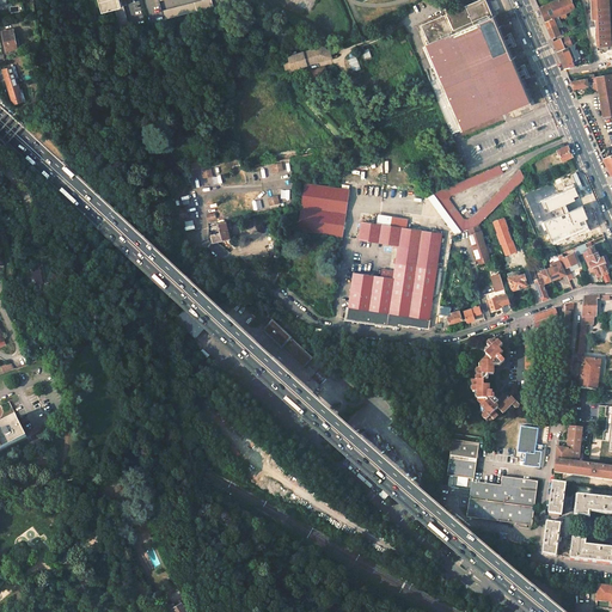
[(99,0),(103,12),(115,8),(122,6),(120,0),(99,0)]
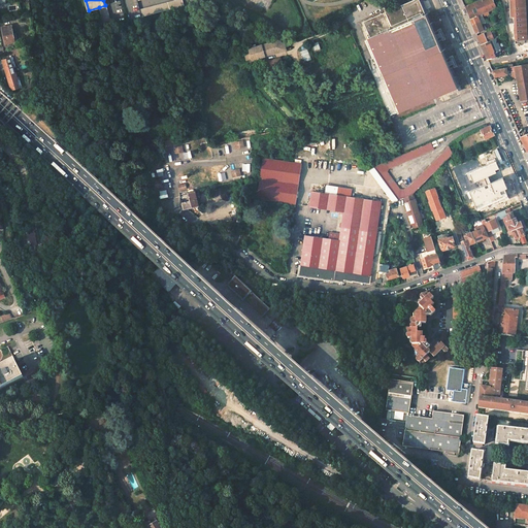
[(174,0),(139,9),(141,17),(184,5),(183,0),(174,0)]
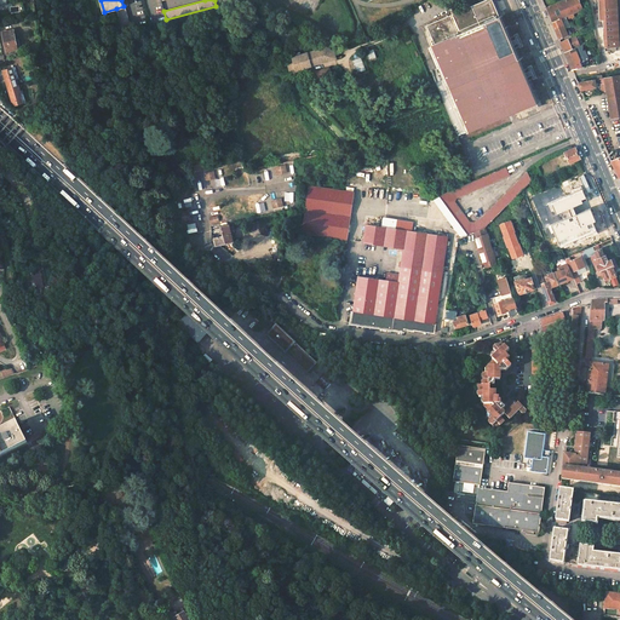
[(441,68),(469,132),(517,110),(537,103),(492,0),(484,0),(426,26),(436,45),(431,47),(441,68)]
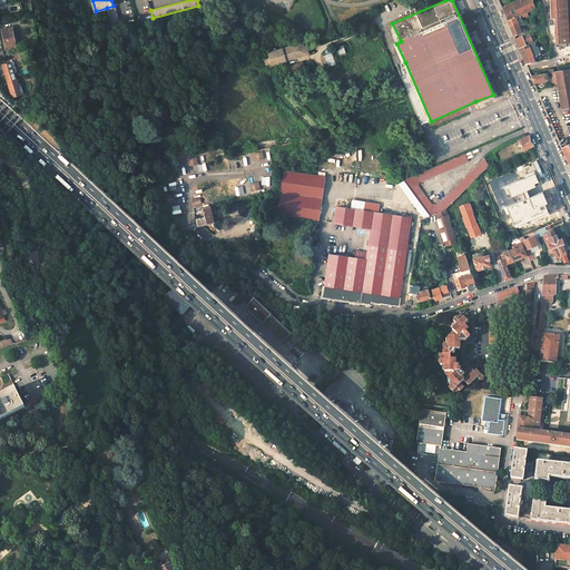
[(536,9),(531,0),(519,0),(502,8),(508,20),(521,15),(536,9)]
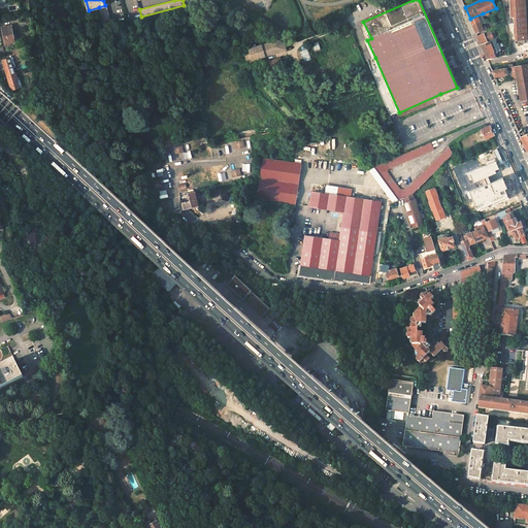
[(527,39),(525,0),(508,0),(510,18),(514,17),(516,39),(527,39)]
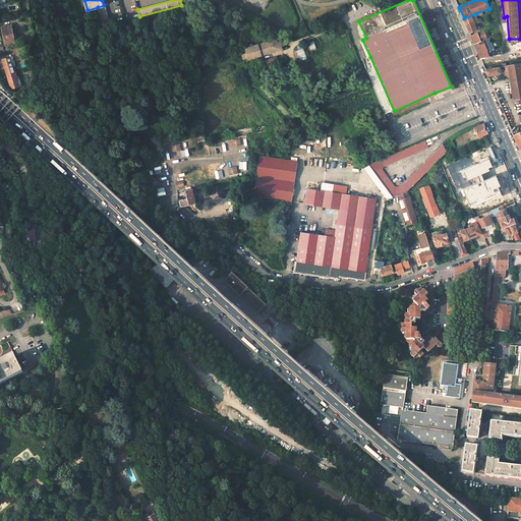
[(98,7),(102,24),(110,22),(105,5),(104,5),(98,7)]
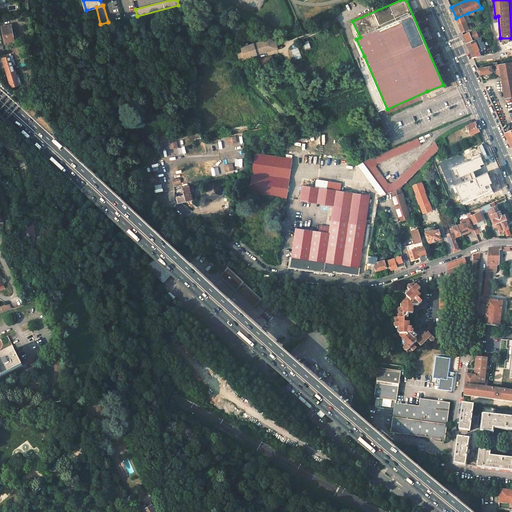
[(469,16),(468,13),(456,18),(462,32),(468,30),(466,24),(467,24),(466,23),(469,22),(467,17),(469,16)]
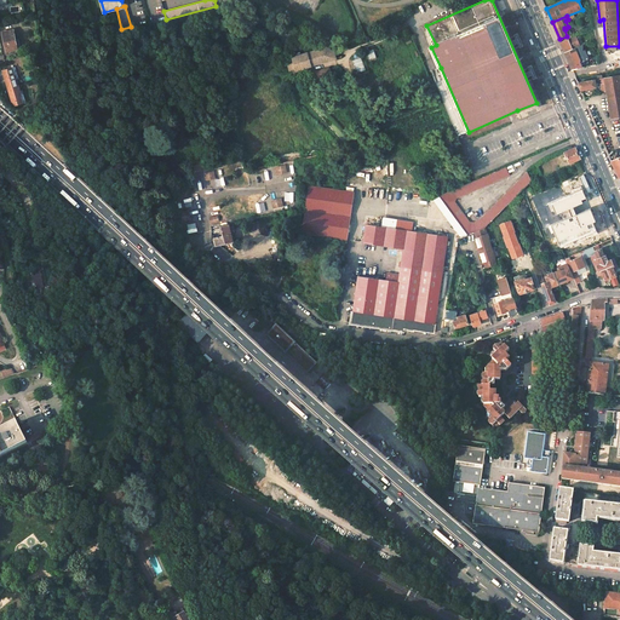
[(13,29),(3,32),(6,52),(17,50),(13,29)]
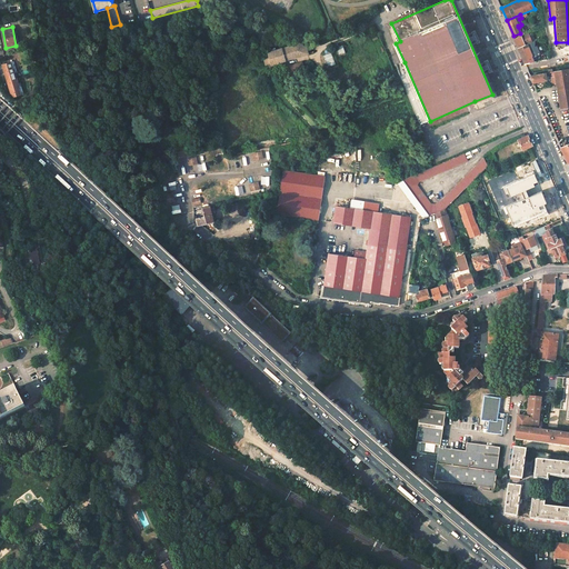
[(521,36),(515,39),(517,46),(518,48),(526,46),(525,42),(527,41),(523,35),(521,36)]
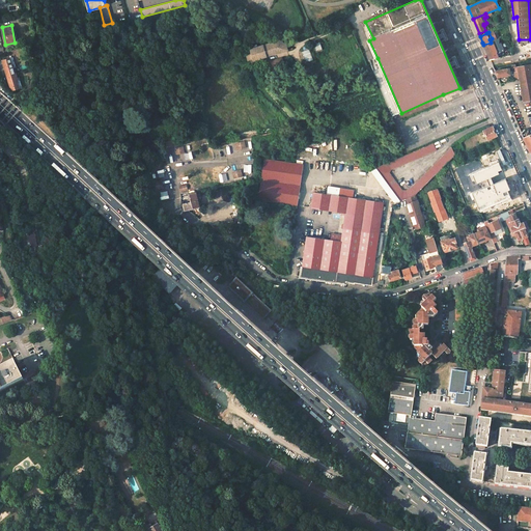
[(250,50),(253,60),(267,56),(266,53),(282,49),(280,39),(250,50)]
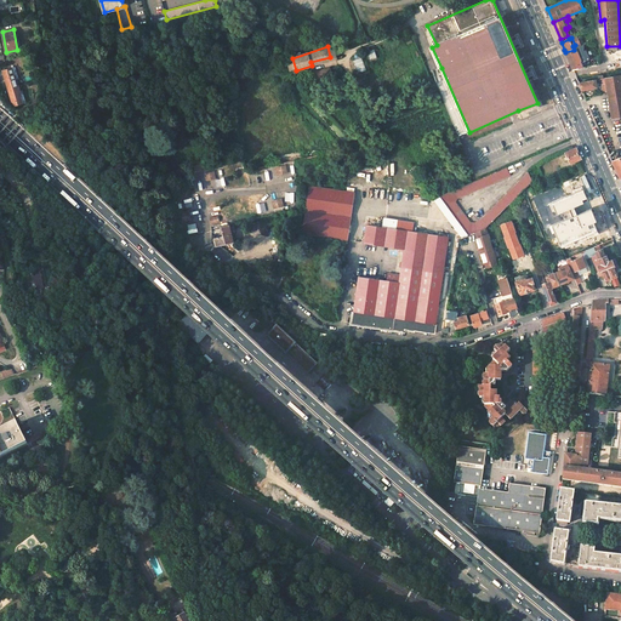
[(580,58),(576,49),(574,50),(565,52),(570,63),(580,58)]
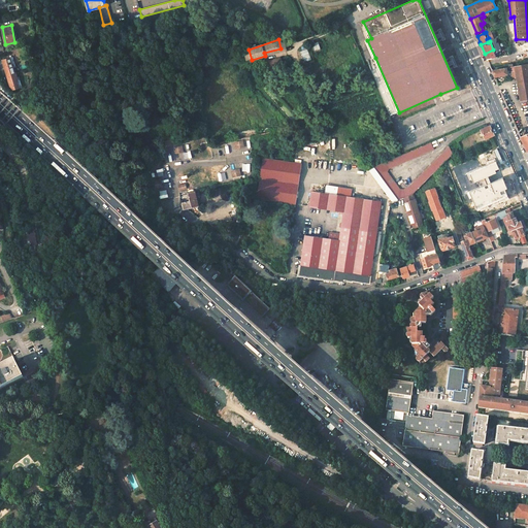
[(304,62),(311,60),(307,48),(300,52),(304,62)]
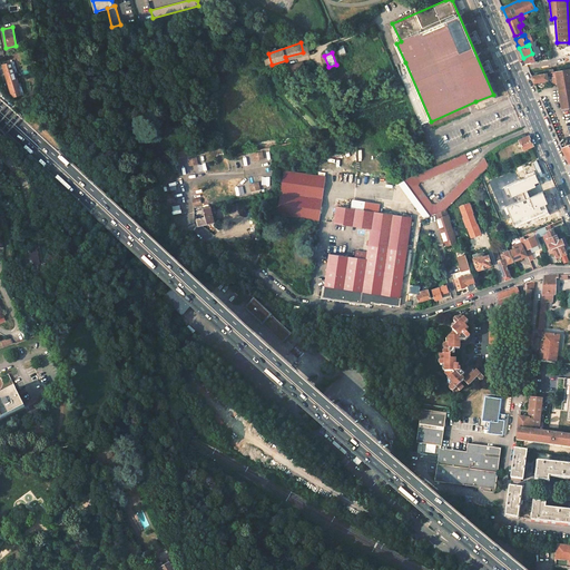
[(526,64),(534,62),(534,55),(529,57),(530,58),(524,60),(526,64)]
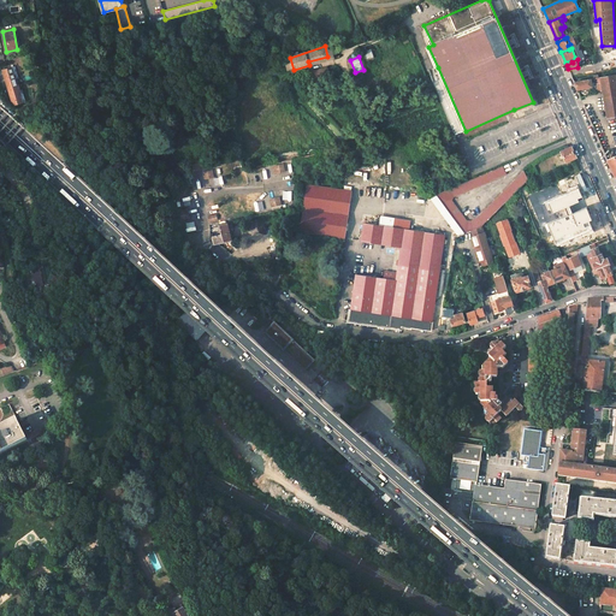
[(11,67),(3,70),(9,88),(18,84),(17,78),(15,78),(11,67)]
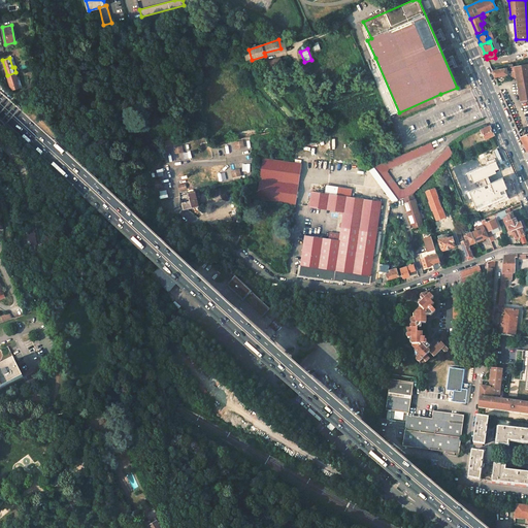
[(267,62),(268,67),(282,63),(281,58),(267,62)]
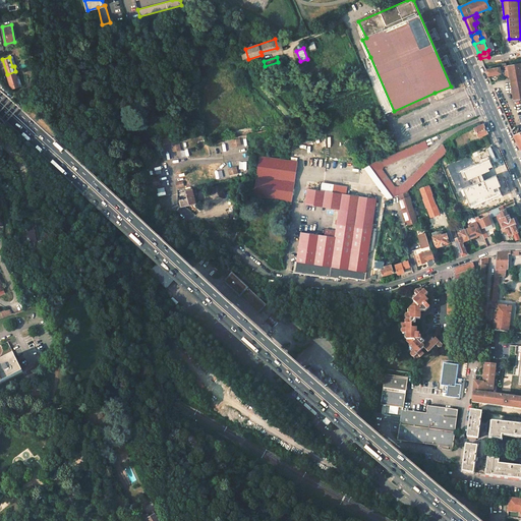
[(394,111),(370,57),(367,58),(391,112),(394,111)]
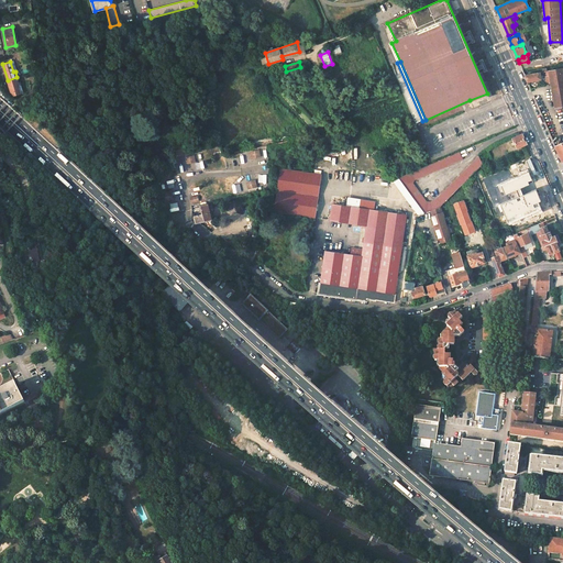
[(562,106),(562,67),(549,70),(555,108),(562,106)]
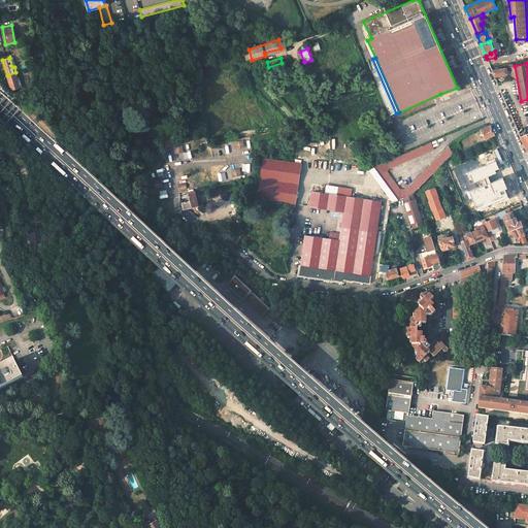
[(507,74),(506,68),(498,69),(492,70),(495,76),(507,74)]
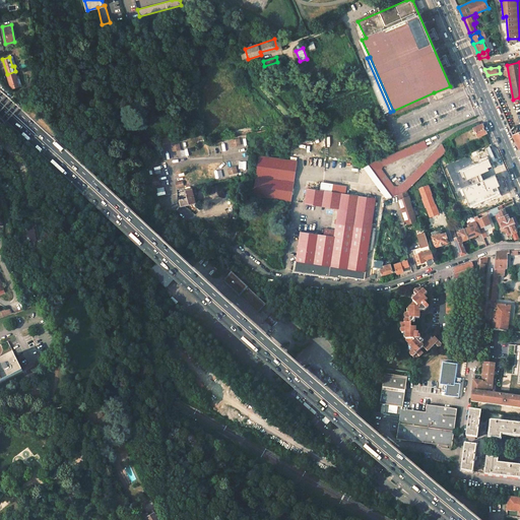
[(15,71),(7,74),(11,89),(19,86),(16,77),(17,76),(15,71)]
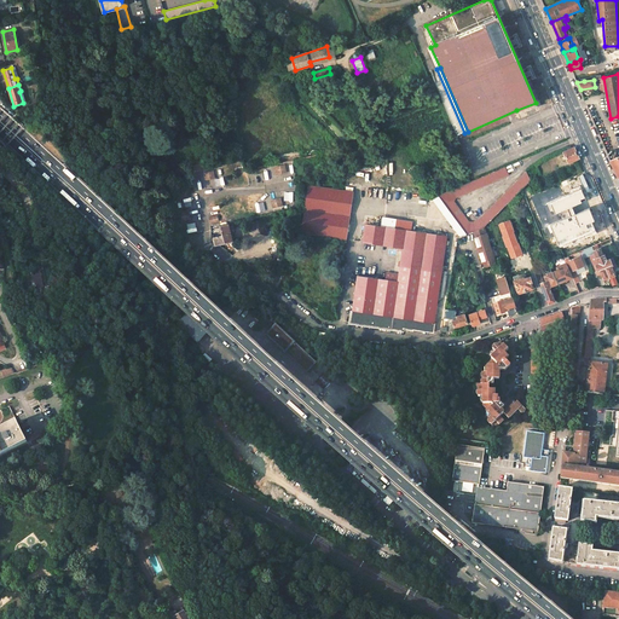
[(565,152),(570,162),(576,160),(574,156),(577,155),(573,149),(565,152)]
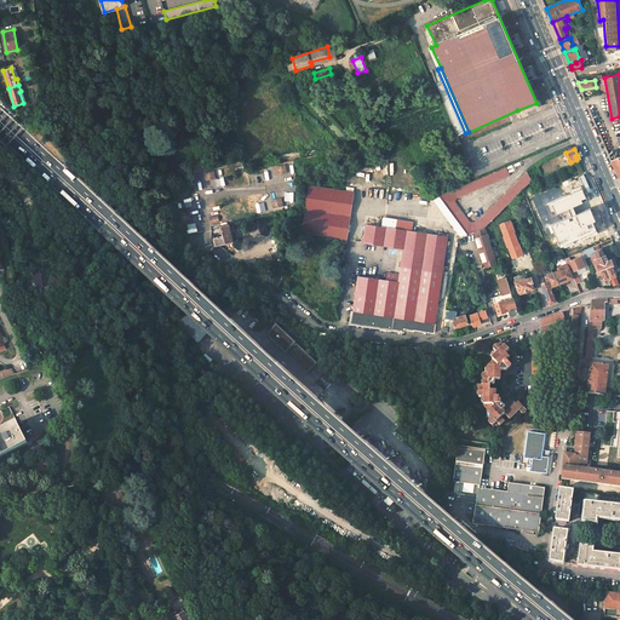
[(438,196),(468,235),(475,231),(484,229),(532,181),(527,172),(481,218),(474,223),(470,222),(455,201),(457,199),(510,176),(506,167),(471,182),(438,196)]
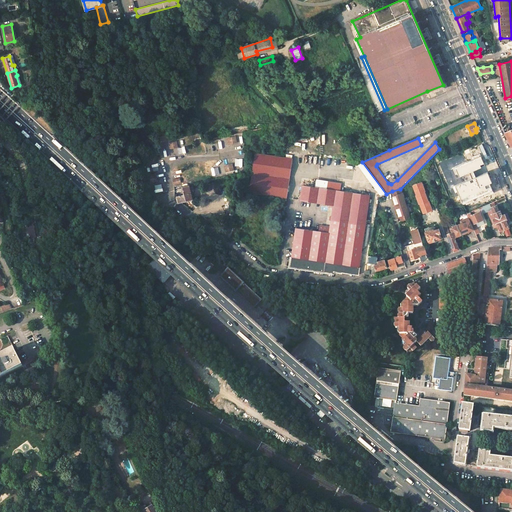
[(185,139),(177,140),(178,148),(186,147),(185,139)]
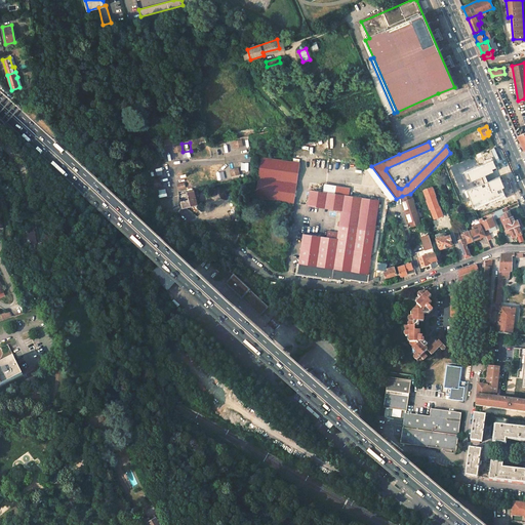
[(491,150),(480,155),(485,166),(496,161),(491,150)]
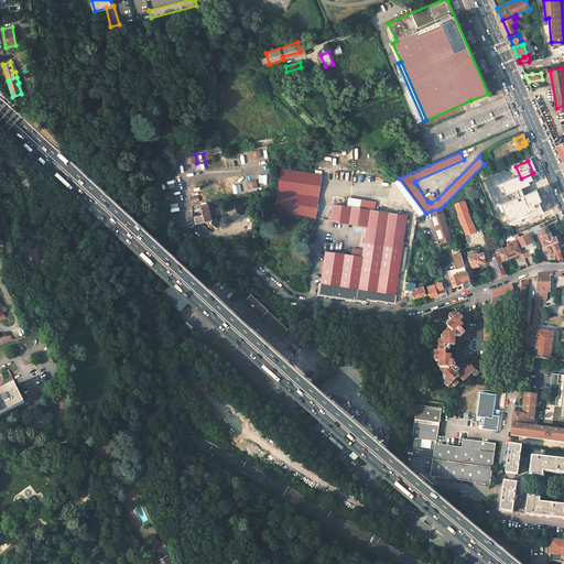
[(281,169),(274,212),(316,218),(322,174),(281,169)]
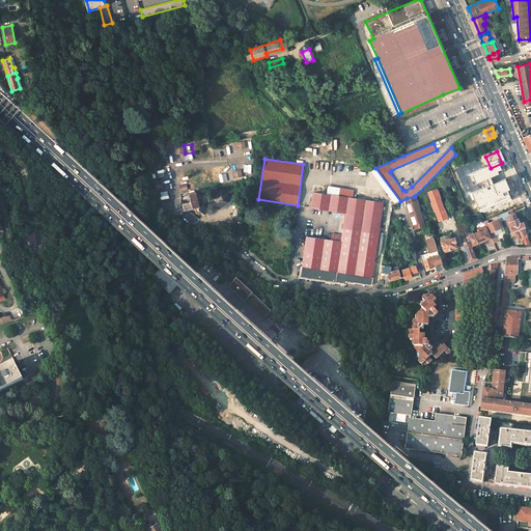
[(455,186),(464,183),(455,161),(447,164),(455,186)]
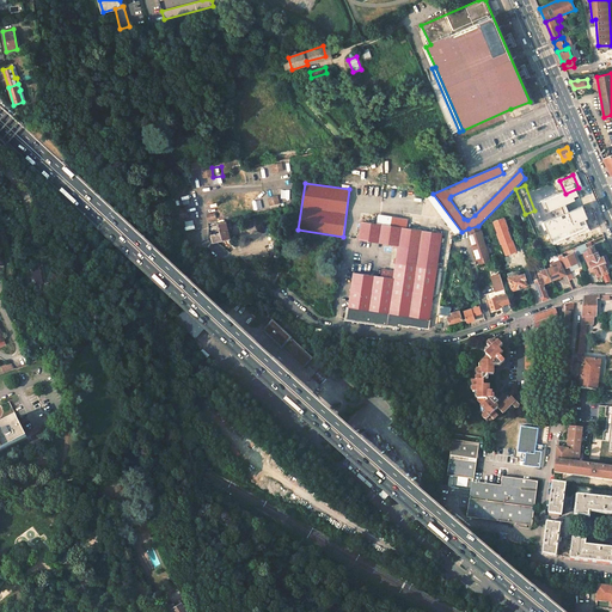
[(354,273),(349,307),(429,319),(434,285),(441,233),(401,227),(403,218),(379,215),(378,224),(361,221),(359,239),(399,245),(393,279),(354,273)]
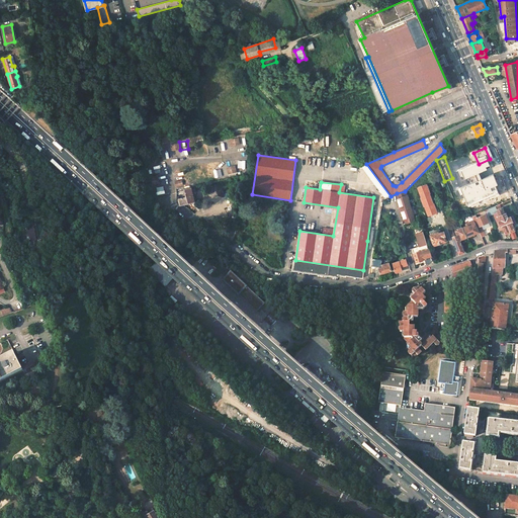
[(497,201),(489,182),(476,188),(481,200),(484,198),(487,205),(497,201)]
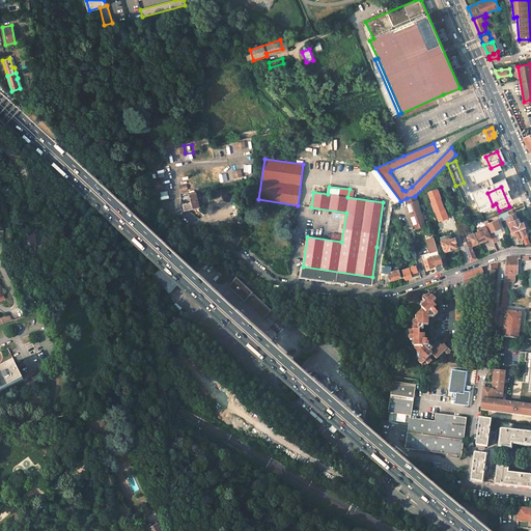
[(183,203),(185,211),(188,210),(199,206),(196,192),(189,194),(191,201),(183,203)]
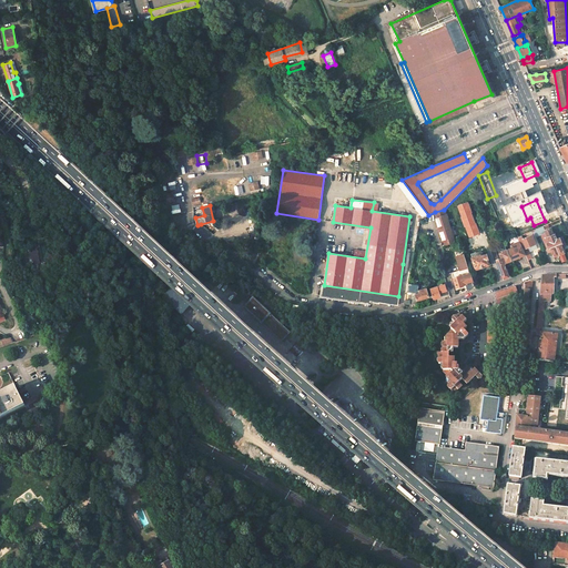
[(449,226),(444,211),(444,210),(435,212),(436,217),(439,230),(449,226)]
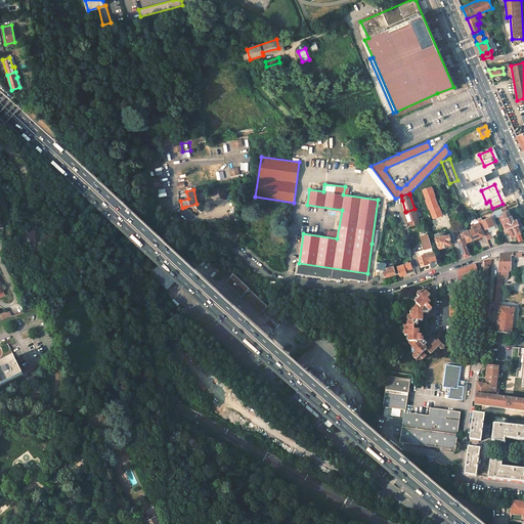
[(405,212),(408,222),(409,222),(410,227),(420,224),(415,209),(405,212)]
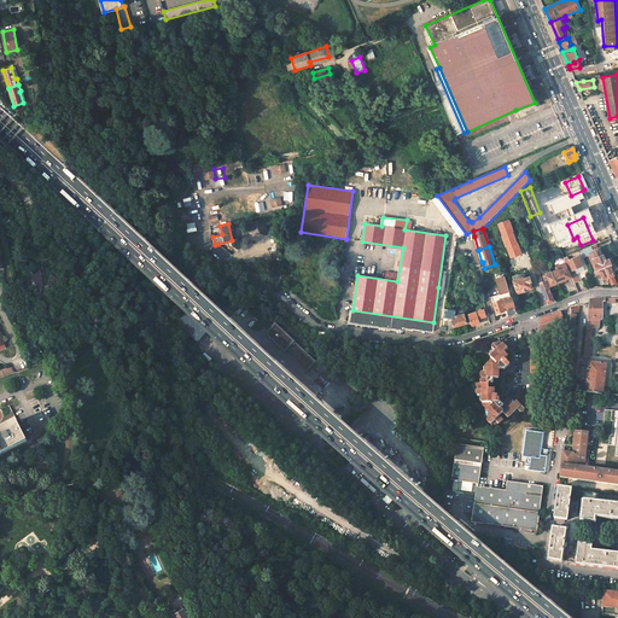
[(581,251),(583,257),(594,254),(593,250),(590,246),(583,250),(581,251)]
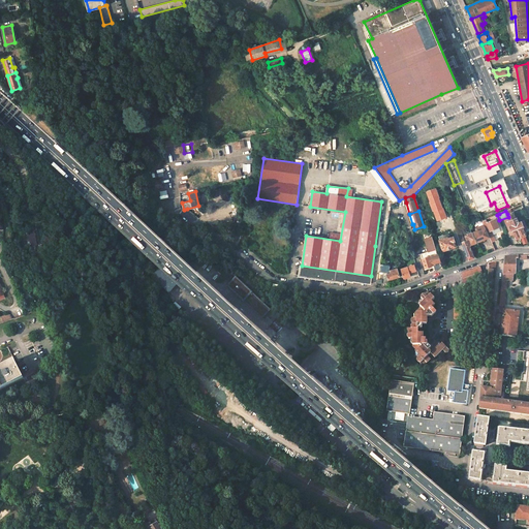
[(508,217),(512,225),(515,224),(519,222),(516,217),(515,217),(512,212),(507,214),(508,217)]
